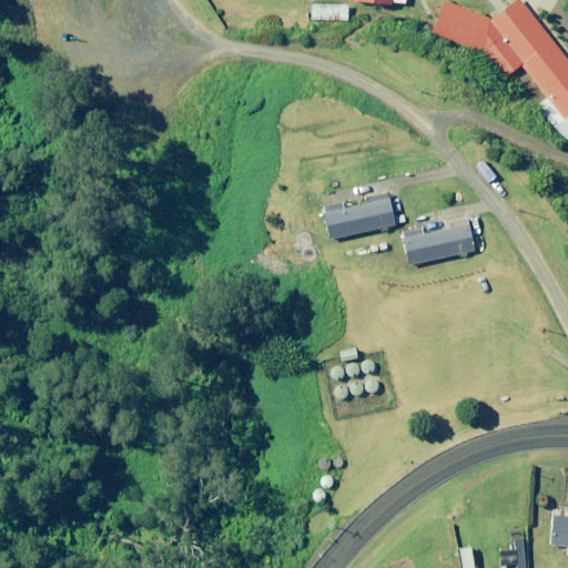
[(567,59),(520,0),(518,0),(494,20),(446,1),(434,31),(478,47),(504,80),(523,66),(567,122),(567,59)]
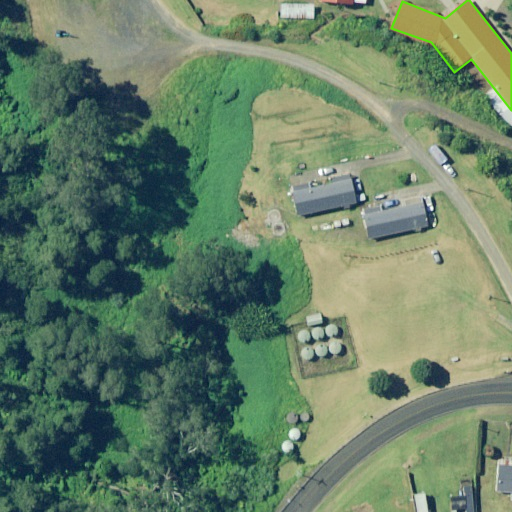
[(315,19),(315,5),(282,4),(282,18),(315,19)]
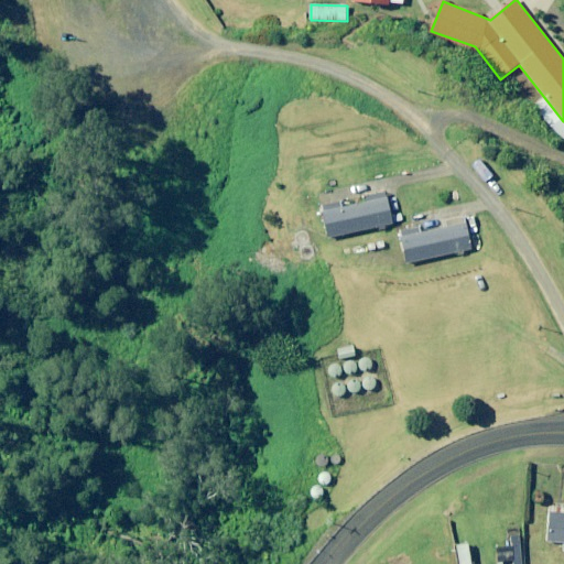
[(365,198),(366,204),(343,208),(342,201),(321,205),(328,238),(393,224),(387,193),(365,198)]
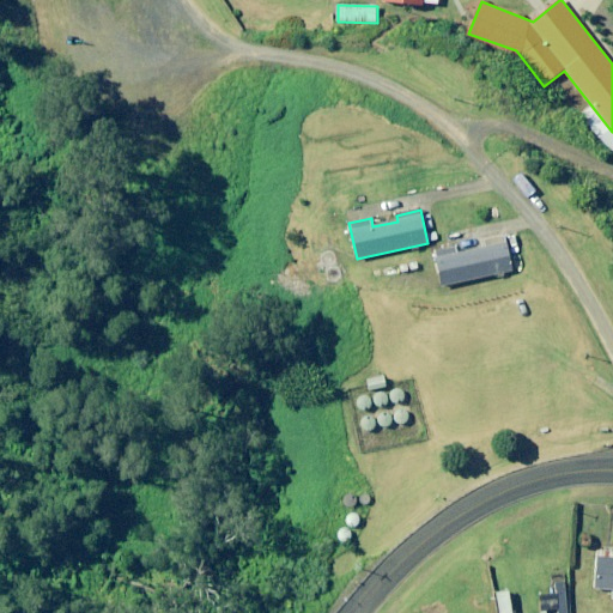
[(513,272),(507,244),(436,259),(442,287),(513,272)]
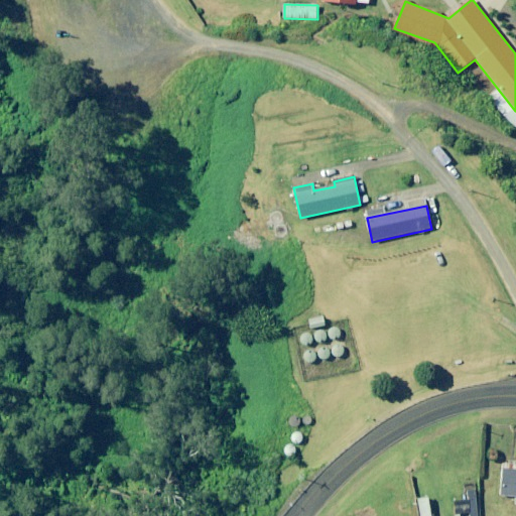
[(515,467),(503,467),(501,496),(515,497),(515,467)]
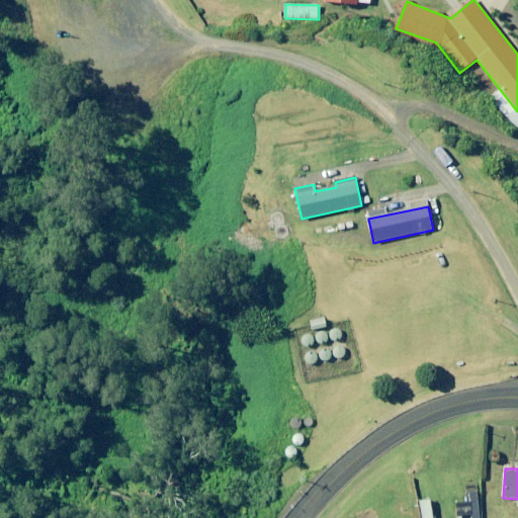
[(442,502),(453,501),(454,504),(460,504),(460,501),(466,500),(465,488),(441,490),(442,502)]
